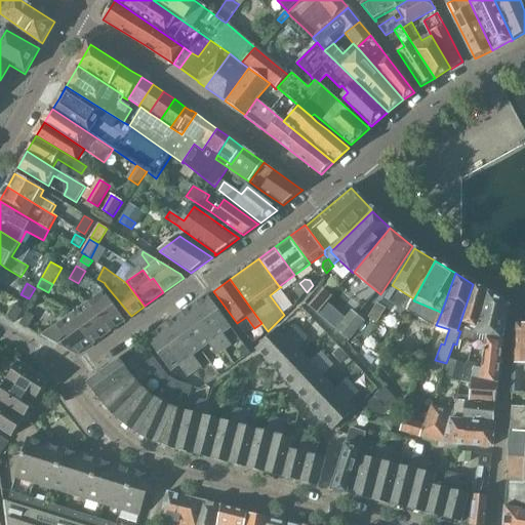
[(300,298),(307,292),(299,283),(295,286),(294,291),(300,298)]
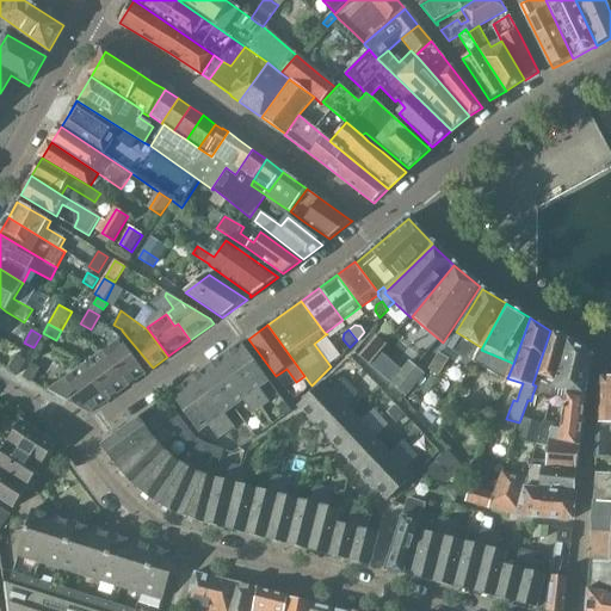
[(549,400),(551,393),(566,340),(550,331),(532,384),(536,386),(532,395),(549,400)]
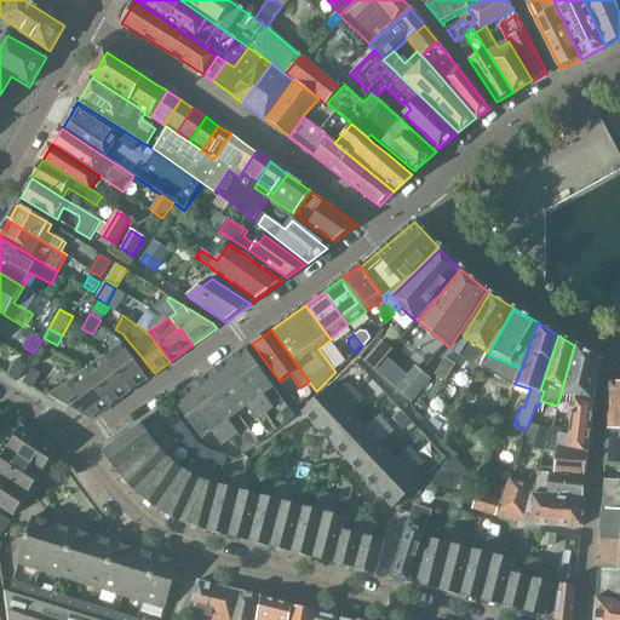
[(383,342),(365,362),(375,372),(392,350),(383,342)]
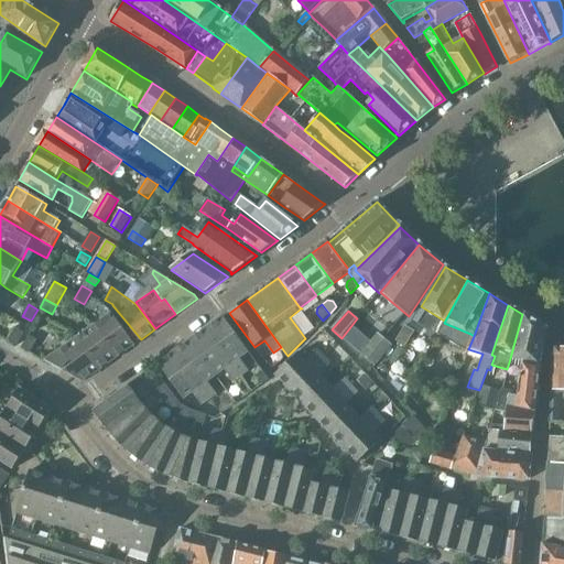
[(118,357),(136,345),(112,314),(95,327),(118,357)]
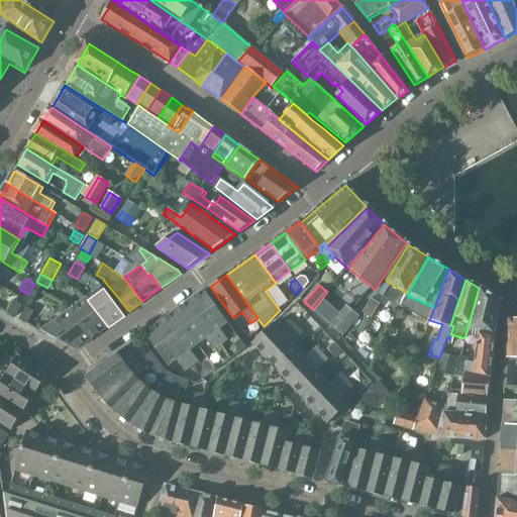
[(479,288),(467,332),(464,338),(477,341),(475,360),(460,355),(456,370),(490,378),(493,352),(495,335),(496,332),(498,319),(500,302),(479,288)]
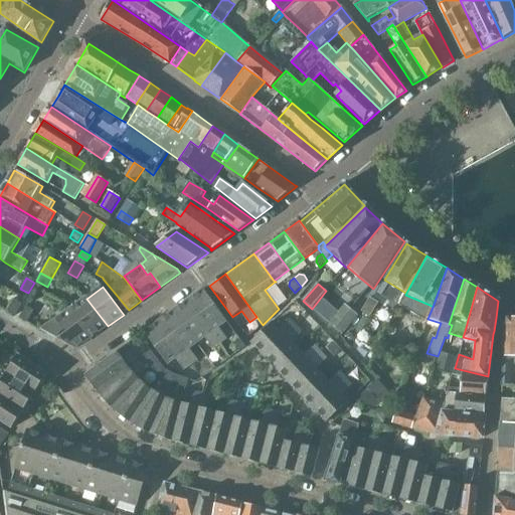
[(204,290),(189,301),(220,343),(227,338),(218,327),(226,322),(221,314),(204,290)]
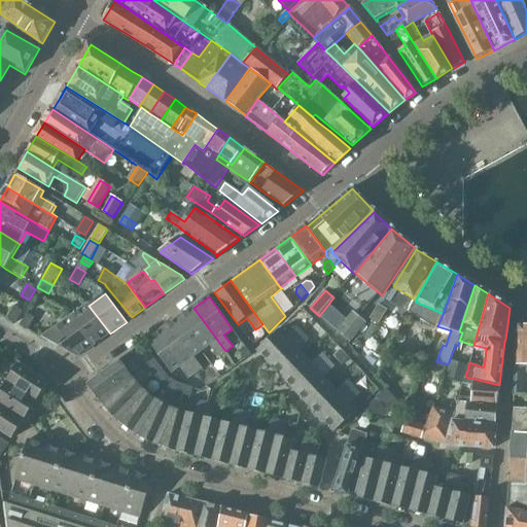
[(14,306),(8,317),(16,322),(23,311),(14,306)]
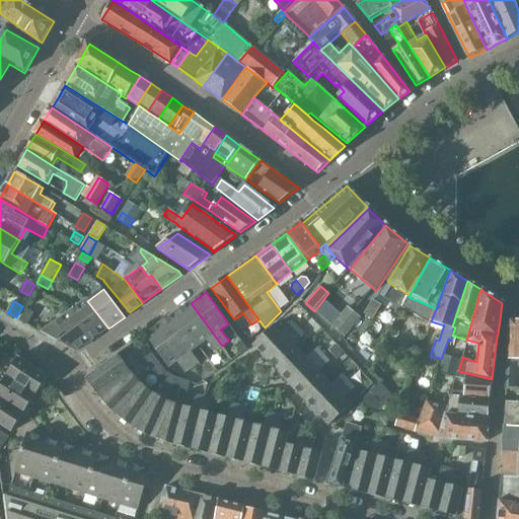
[(108,328),(87,301),(71,312),(92,340),(100,334),(108,328)]
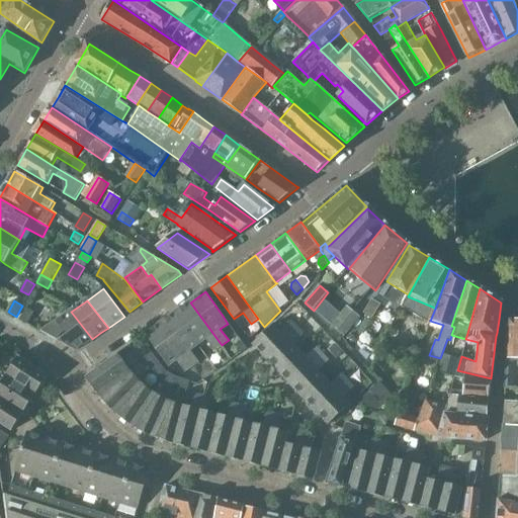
[(372,300),(364,314),(372,319),(380,305),(372,300)]
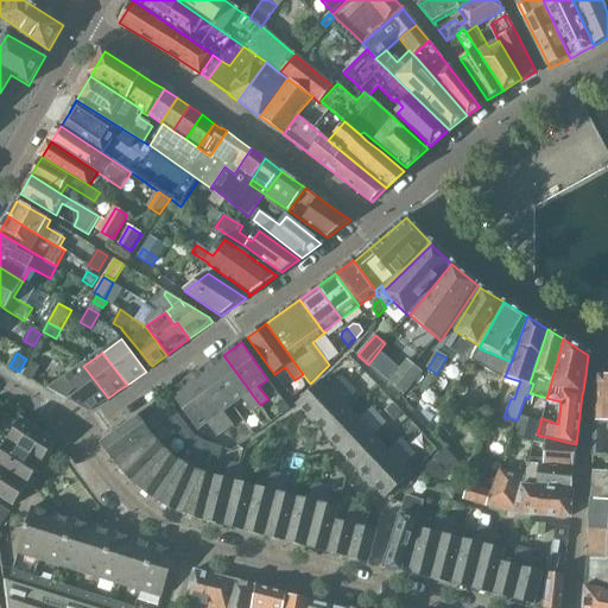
[(260,405),(223,355),(206,367),(233,405),(242,398),(252,411),(260,405)]
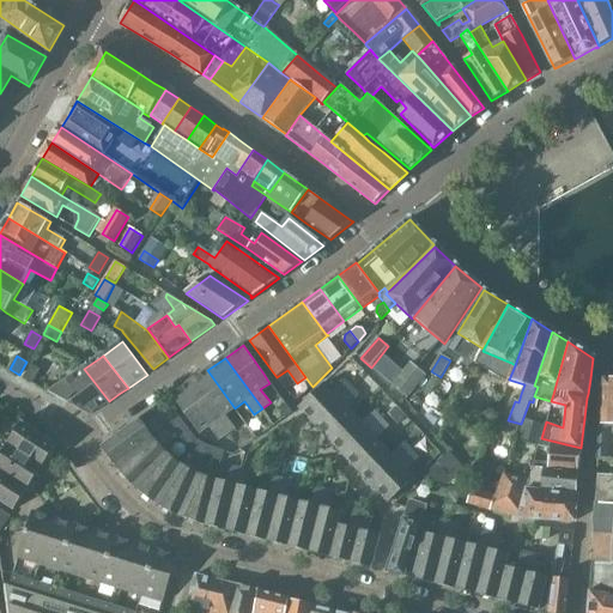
[(404,371),(392,386),(408,399),(426,376),(411,363),(404,371)]
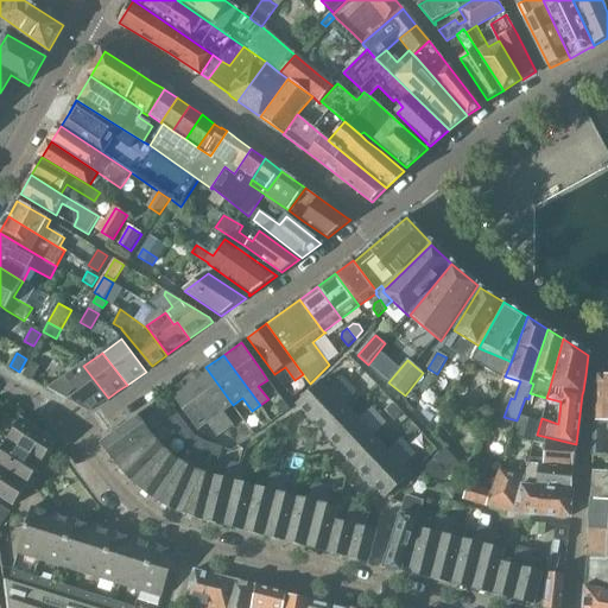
[(31,361),(24,374),(33,379),(40,367),(31,361)]
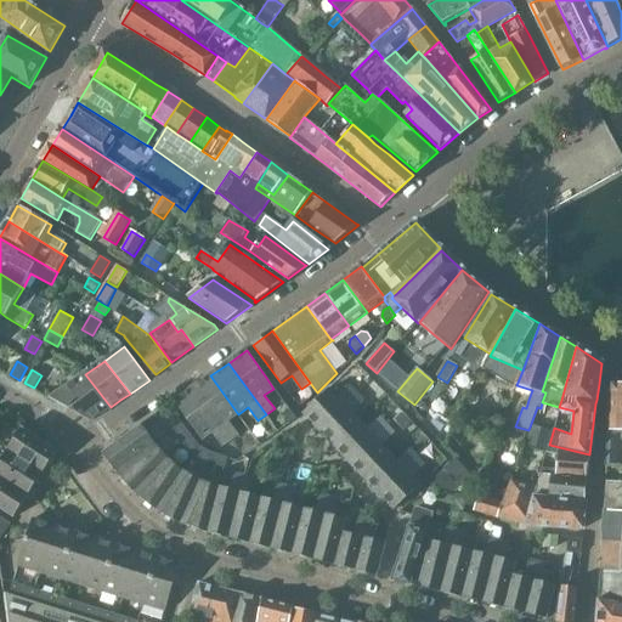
[(401,371),(390,384),(397,391),(410,377),(401,371)]
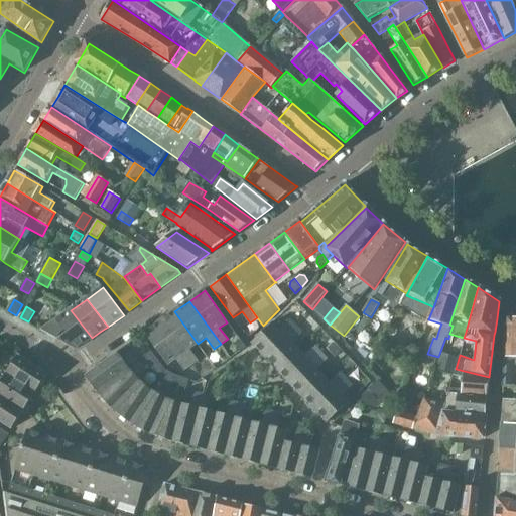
[(92,338),(71,310),(42,331),(76,350),(92,338)]
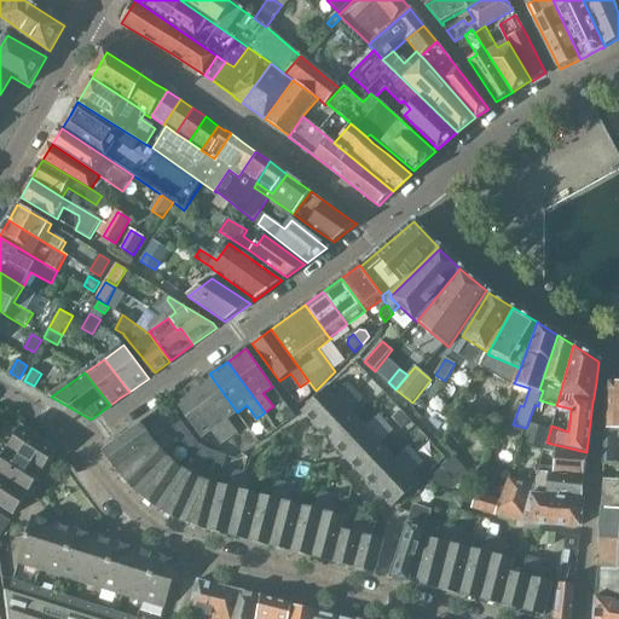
[(237,412),(209,374),(191,387),(230,438),(237,432),(227,418),(237,412)]
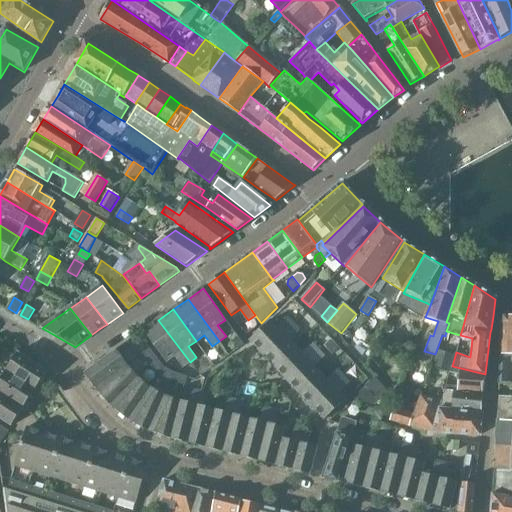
[(295,324),(289,317),(277,328),(271,321),(250,340),(263,354),(295,324)]
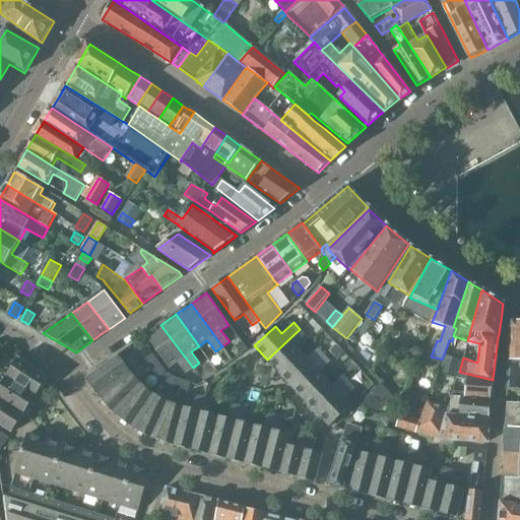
[(510,352),(507,391),(519,390),(519,322),(519,323),(512,323),(510,352)]
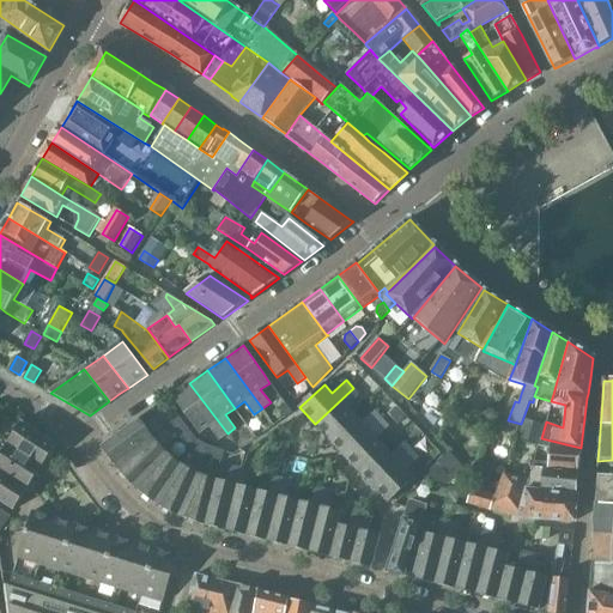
[(189,383),(171,396),(199,434),(210,426),(219,439),(228,434),(189,383)]
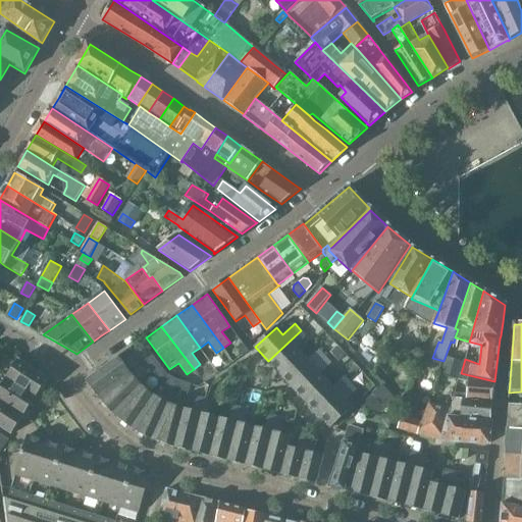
[(281,374),(303,355),(296,348),(308,337),(301,330),(268,361),(281,374)]
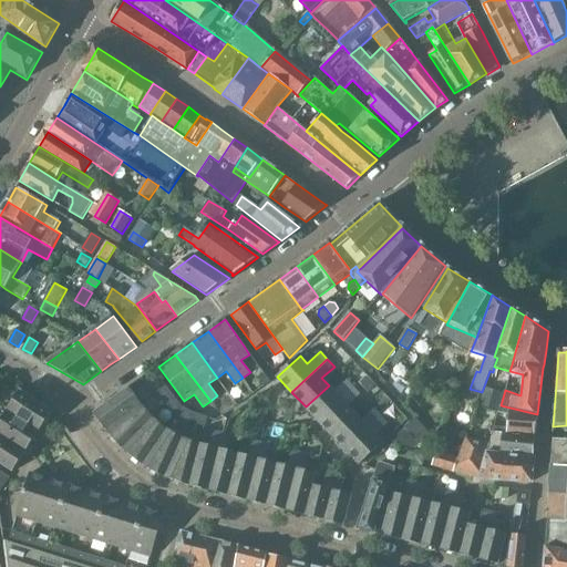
[(271,382),(266,375),(258,380),(264,388),(271,382)]
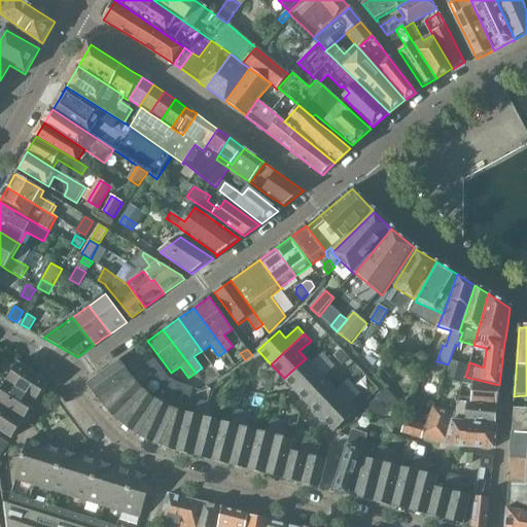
[(349,359),(341,350),(335,356),(344,364),(349,359)]
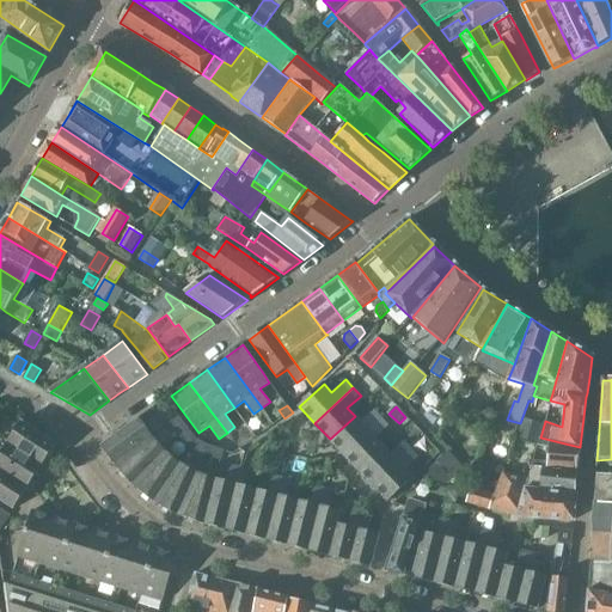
[(153,409),(101,446),(112,463),(114,464),(153,436),(150,433),(146,427),(159,418),(153,409)]
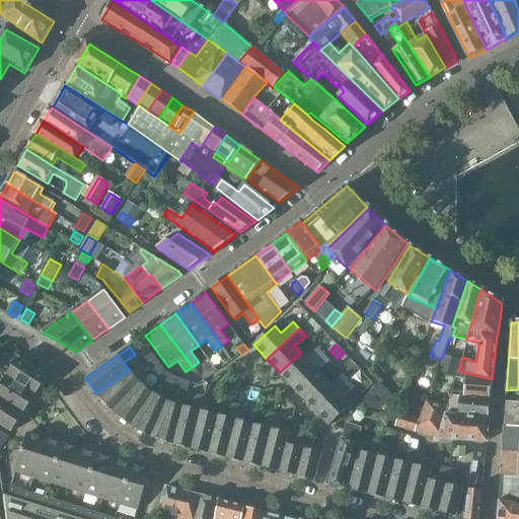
[(301,353),(280,372),(292,385),(324,355),(318,349),(307,359),(301,353)]
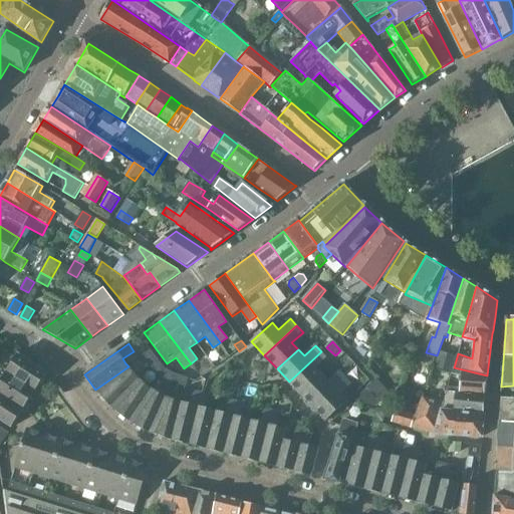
[(152,366),(159,361),(151,350),(144,355),(152,366)]
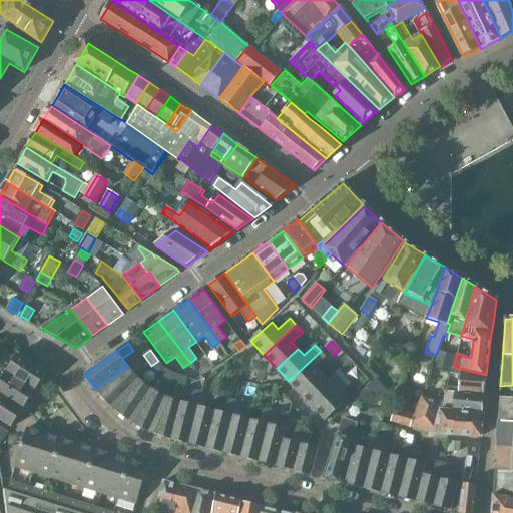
[(301,394),(322,375),(316,368),(327,358),(321,351),(289,381),(301,394)]
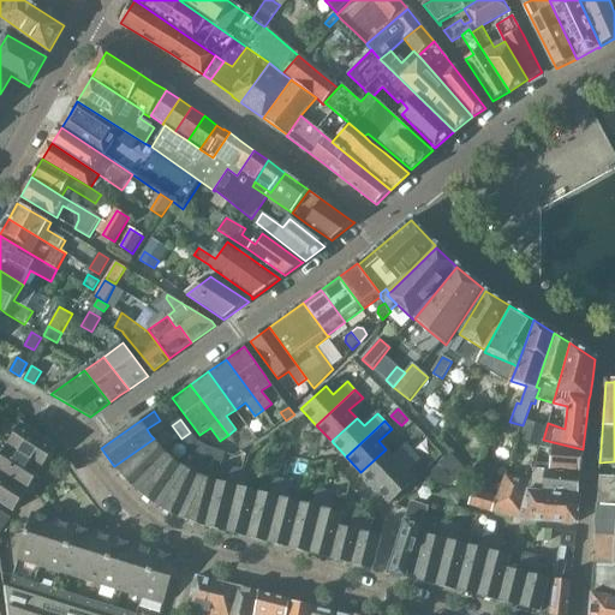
[(526,421),(521,440),(539,446),(545,425),(526,421)]
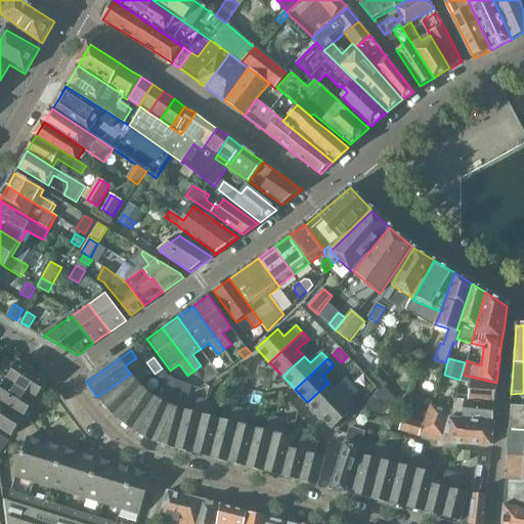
[(37,399),(49,380),(19,360),(7,380),(37,399)]
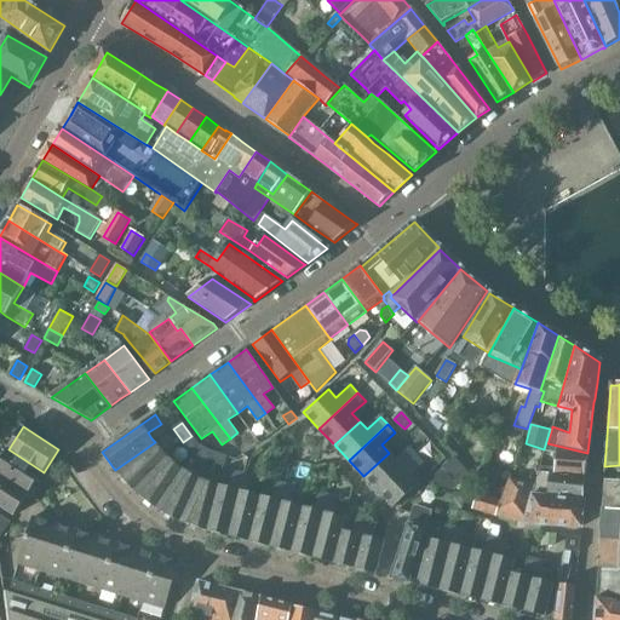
[(183,442),(191,453),(199,445),(191,436),(183,442)]
